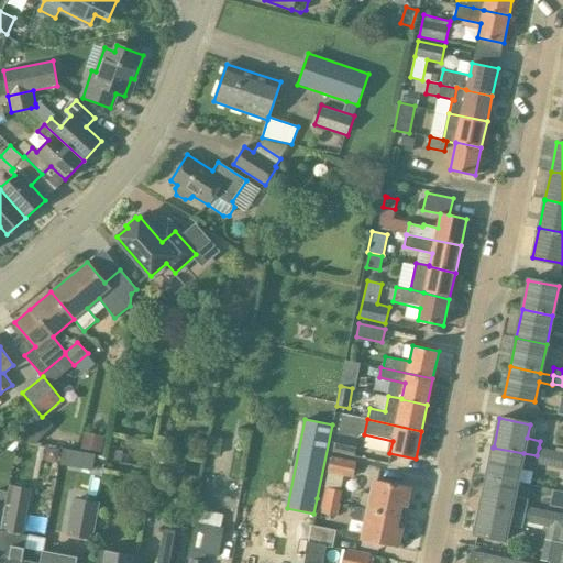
[(37,443),(44,437),(33,424),(18,439),(37,443)]
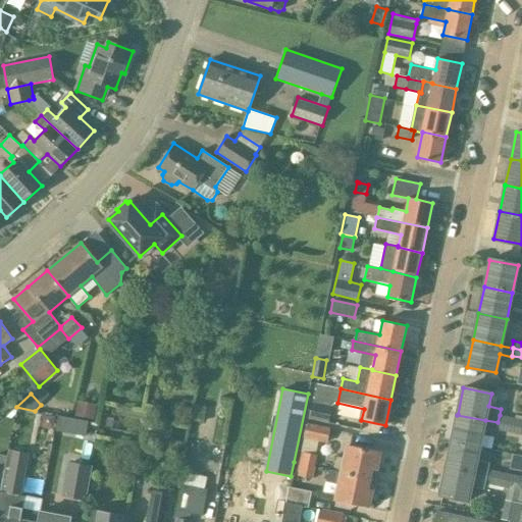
[(79,402),(76,413),(95,417),(97,405),(79,402)]
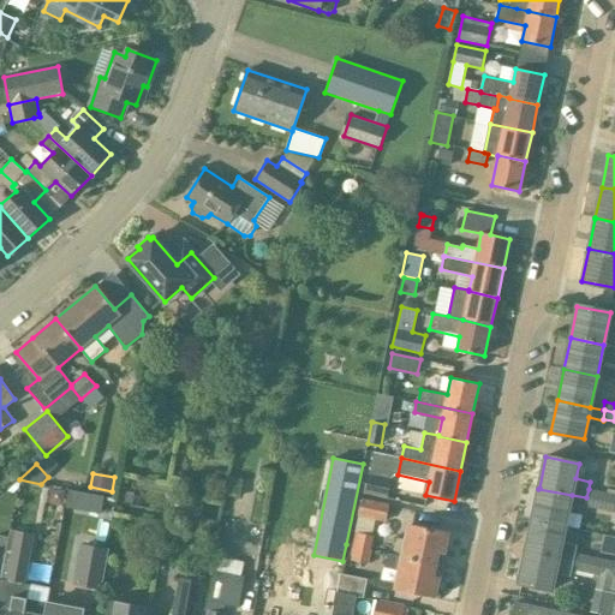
[(387,499),(392,479),(366,473),(363,493),(387,499)]
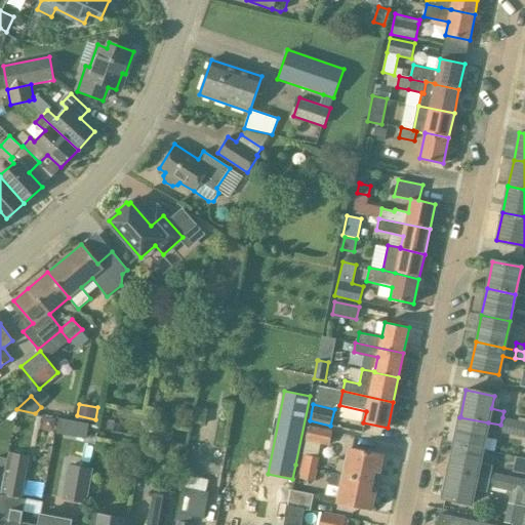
[(205,425),(207,410),(196,408),(194,422),(205,425)]
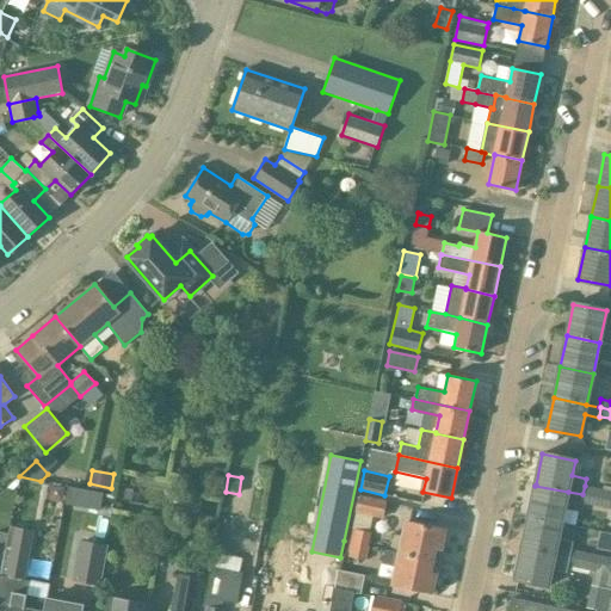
[(100,510),(104,492),(67,483),(63,503),(100,510)]
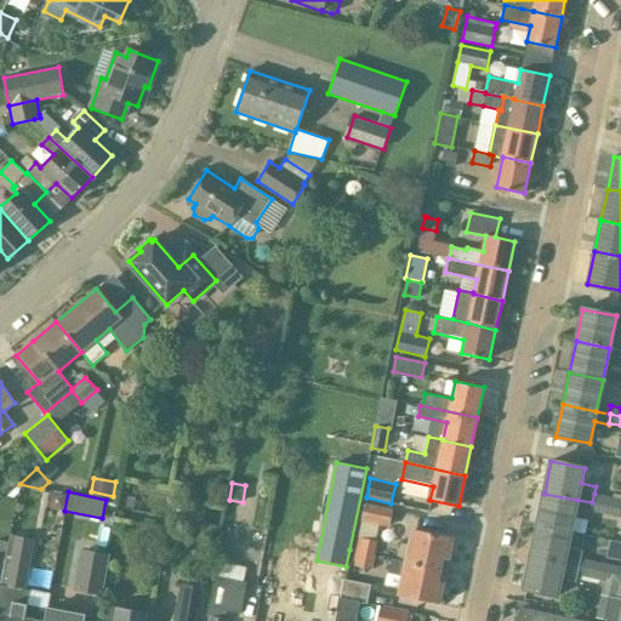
[(571,531),(577,501),(577,500),(543,494),(537,525),(571,531)]
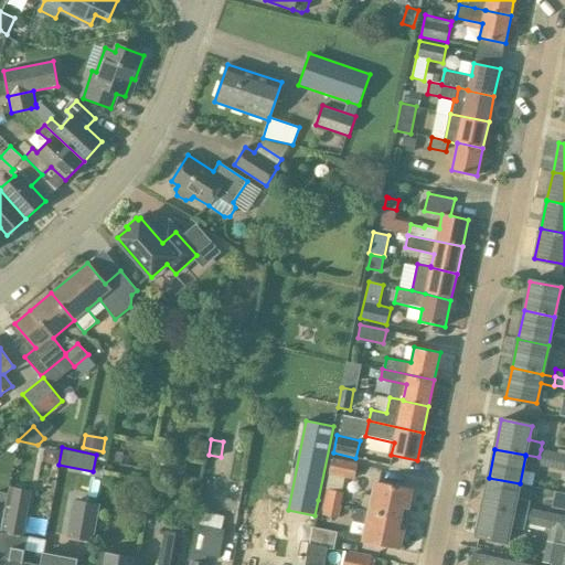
[(539,457),(564,462),(564,454),(541,449),(539,457)]
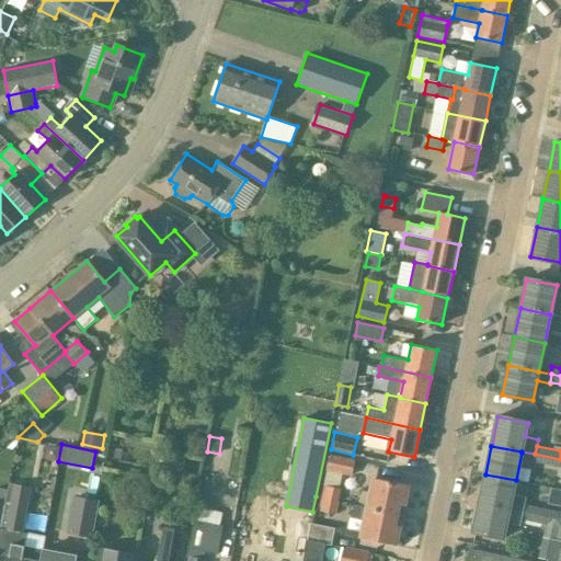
[(332,455),(329,470),(352,477),(355,460),(332,455)]
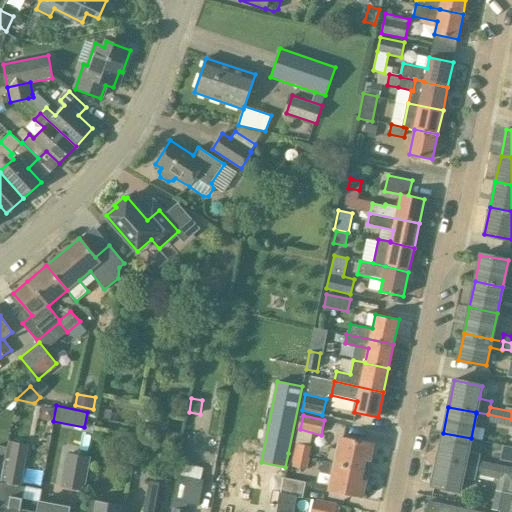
[(511,426),(511,419),(488,415),(487,415),(485,421),(511,426)]
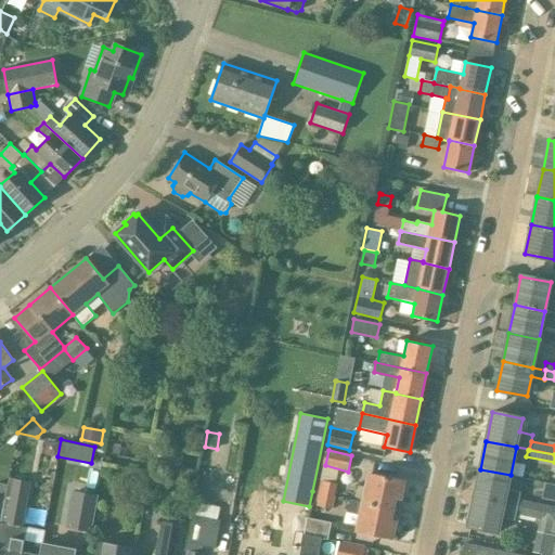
[(480,469),(474,498),(518,506),(519,499),(520,492),(507,489),(511,475),(480,469)]
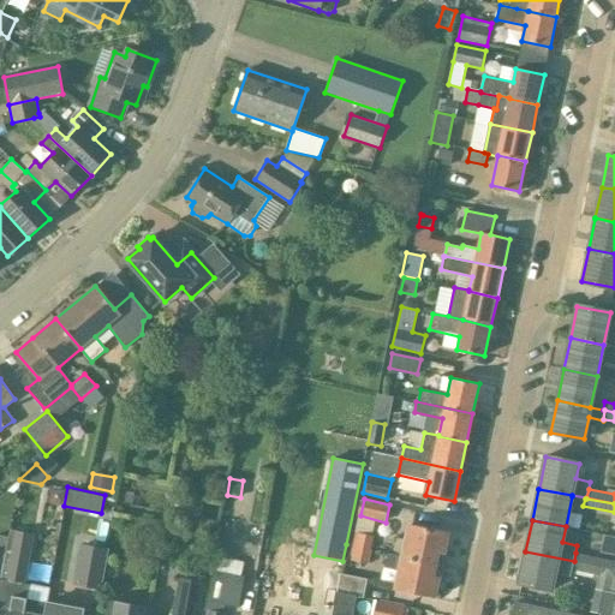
[(402,557),(435,563),(437,549),(443,550),(447,532),(410,524),(406,541),(396,538),(393,554),(402,556),(402,557)]
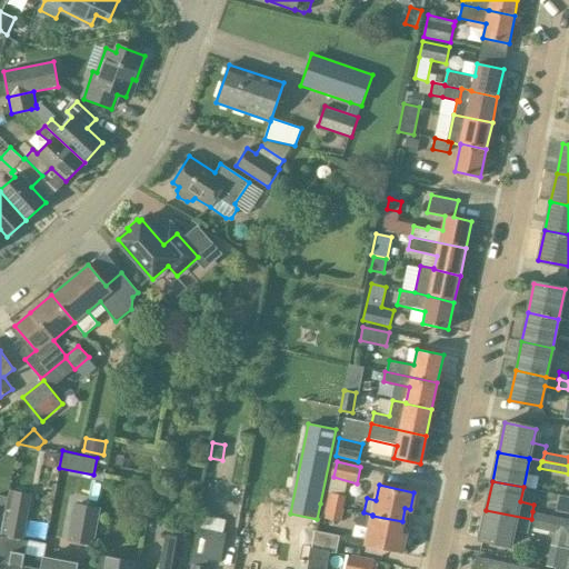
[(0,535),(0,536),(23,540),(32,493),(9,489),(5,510),(0,535)]
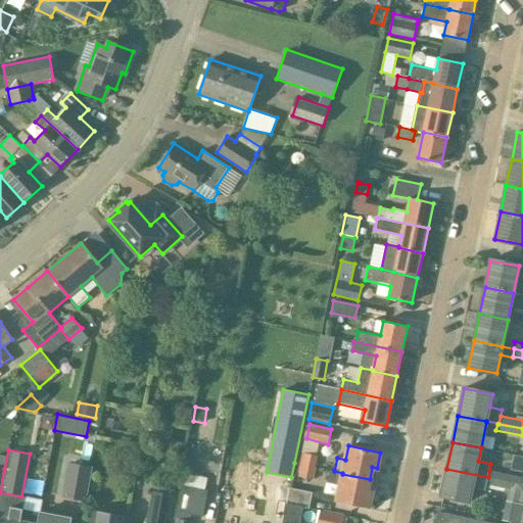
[(299,464),(315,467),(318,455),(302,452),(299,464)]
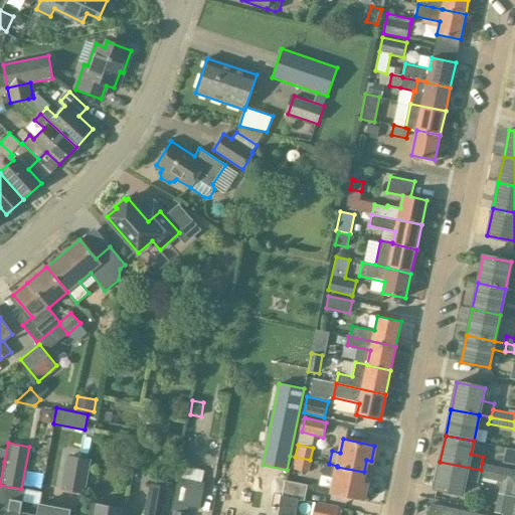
[(92,460),(68,456),(61,488),(84,493),(92,460)]
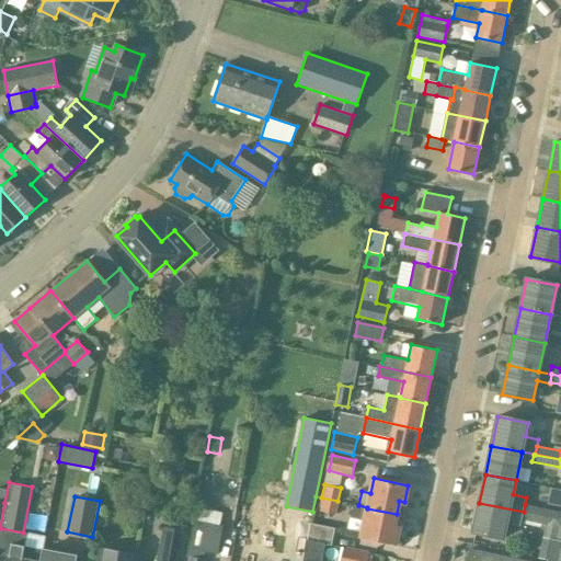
[(338,501),(321,497),(318,512),(334,515),(338,502),(338,501)]
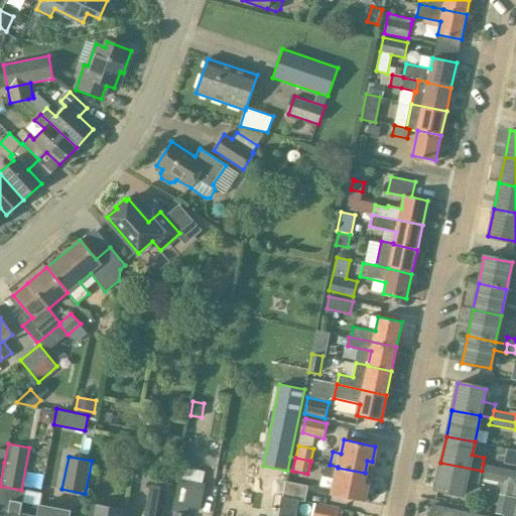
[(440,463),(435,489),(463,495),(466,481),(479,484),(480,478),(482,471),(440,463)]
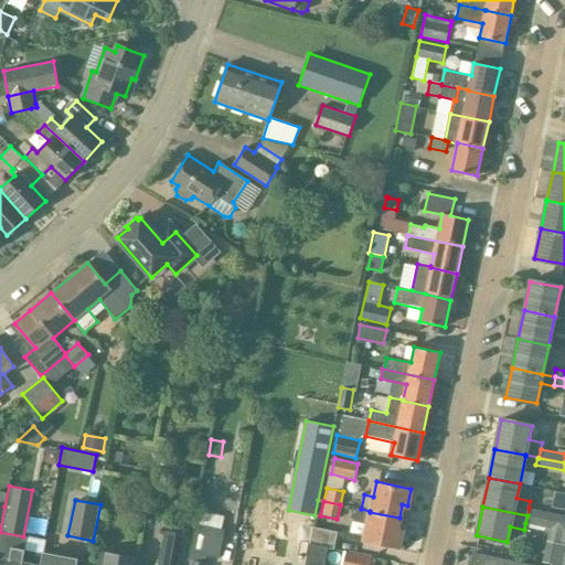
[(370,511),(361,509),(356,508),(353,522),(368,525),(364,541),(398,548),(402,532),(396,531),(400,518),(370,512),(370,511)]
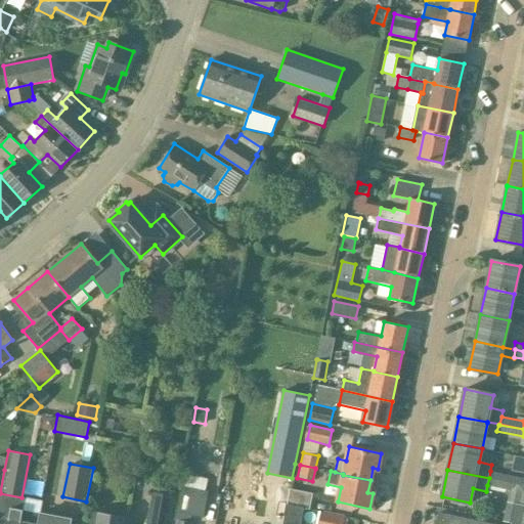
[(489,478),(523,485),(523,478),(490,471),(489,478)]
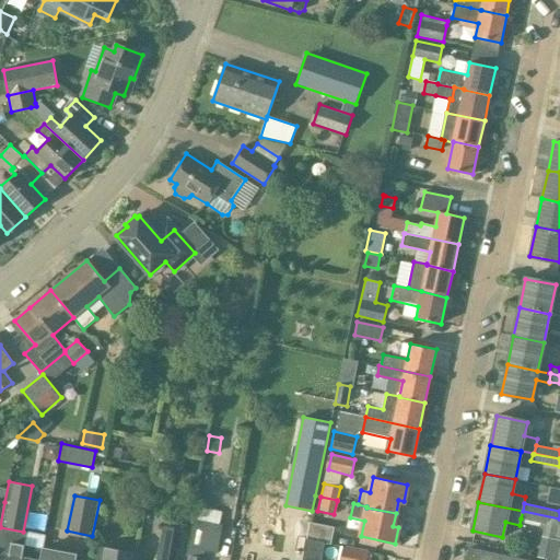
[(546,524),(544,536),(551,537),(547,558),(546,559),(557,559),(559,549),(559,518),(523,511),(521,518),(546,524)]
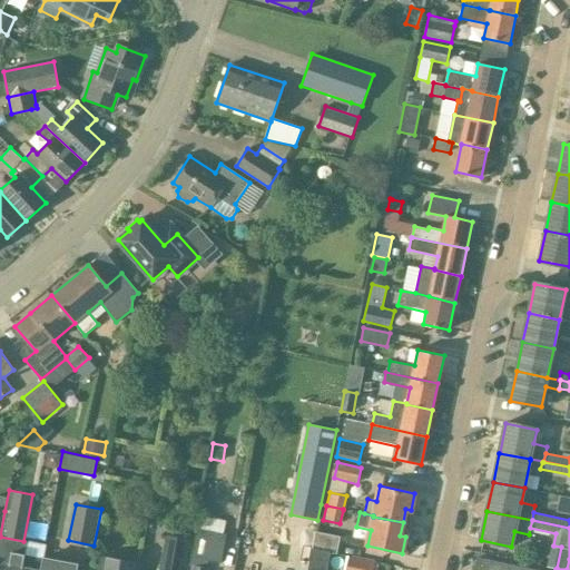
[(188,539),(190,527),(179,524),(177,538),(165,536),(158,569),(184,569),(189,539),(188,539)]
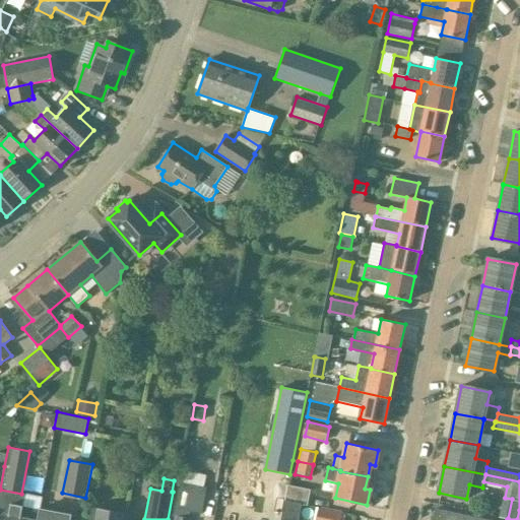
[(216,511),(219,492),(206,489),(206,488),(179,481),(173,516),(176,516),(175,519),(188,519),(190,512),(201,514),(202,508),(216,511)]
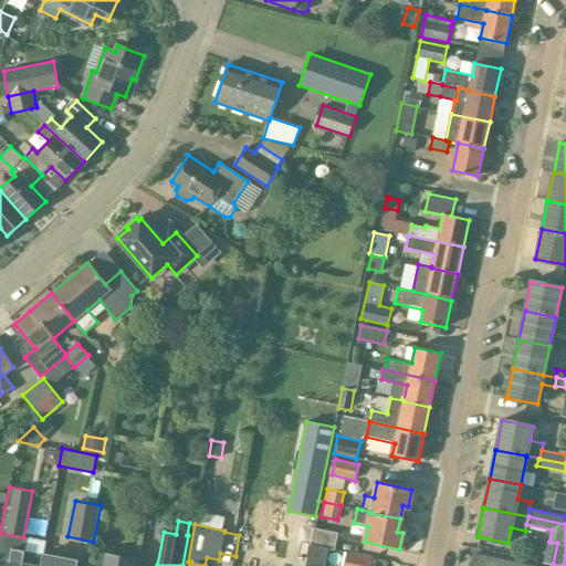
[(312,532),(311,545),(328,548),(336,549),(338,532),(313,527),(313,528),(312,532)]
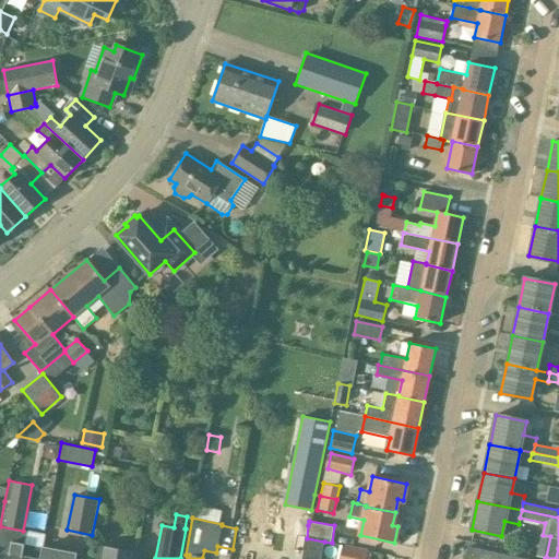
[(321,558),(324,542),(307,538),(302,558),(321,558)]
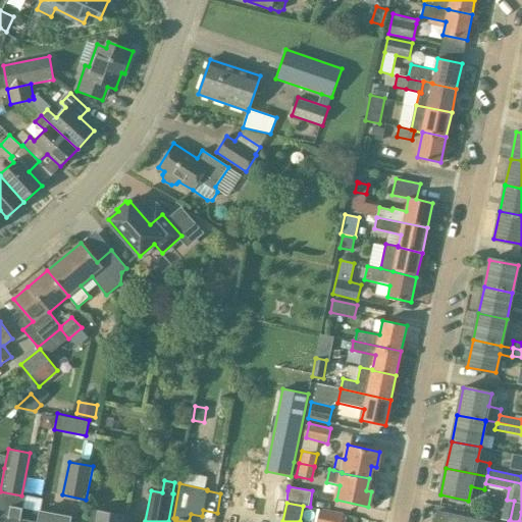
[(37,521),(40,512),(22,508),(22,509),(10,506),(8,518),(6,518),(5,521),(37,521)]
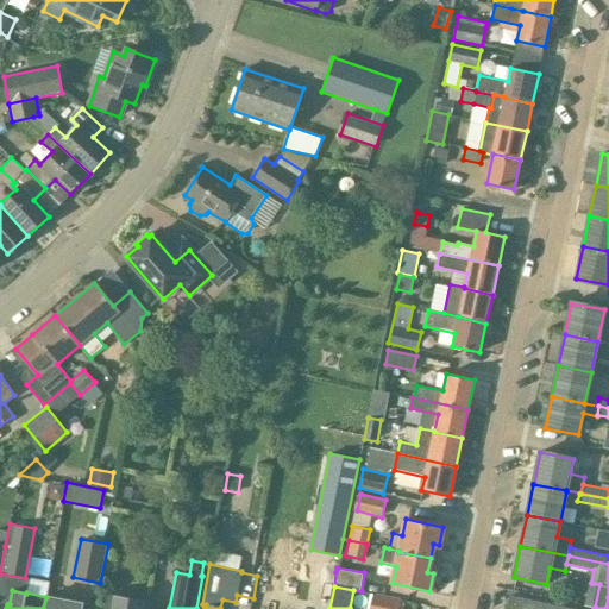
[(383,608),(387,596),(372,592),(369,608),(383,608)]
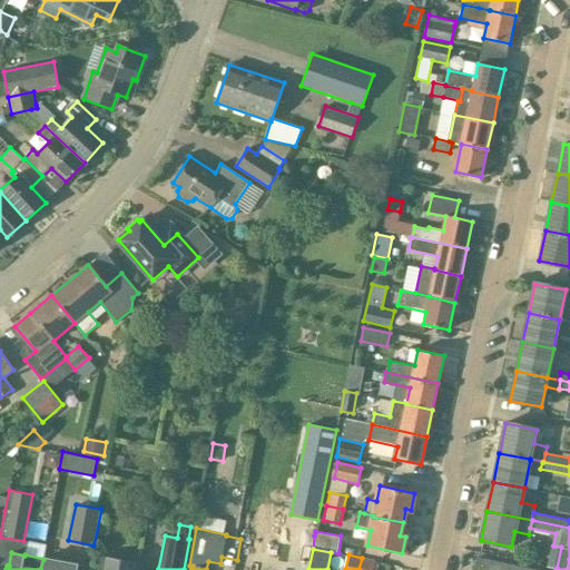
[(76,569),(77,563),(62,561),(43,557),(43,559),(40,569),(76,569)]
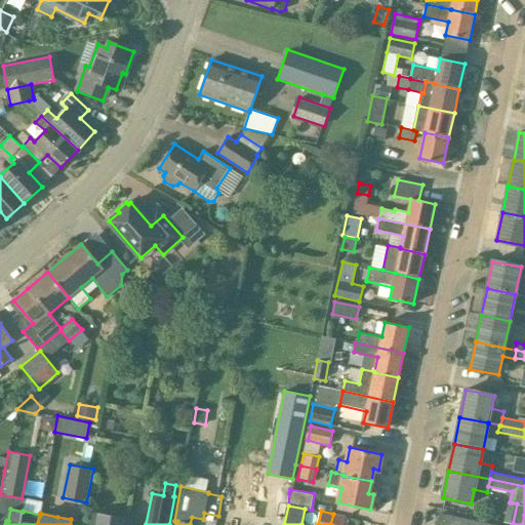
[(128,524),(129,520),(93,514),(90,524),(128,524)]
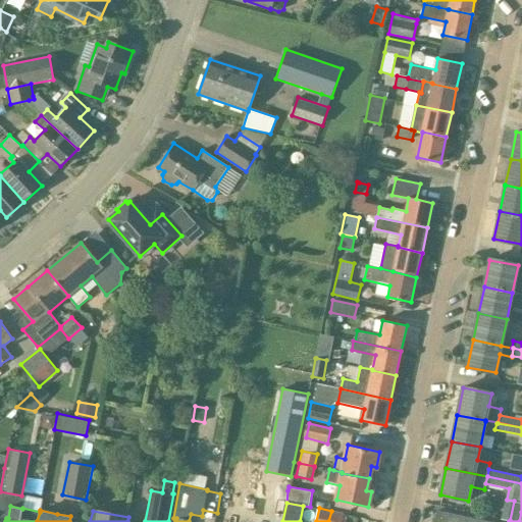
[(331,511),(328,521),(341,521),(344,513),(331,511)]
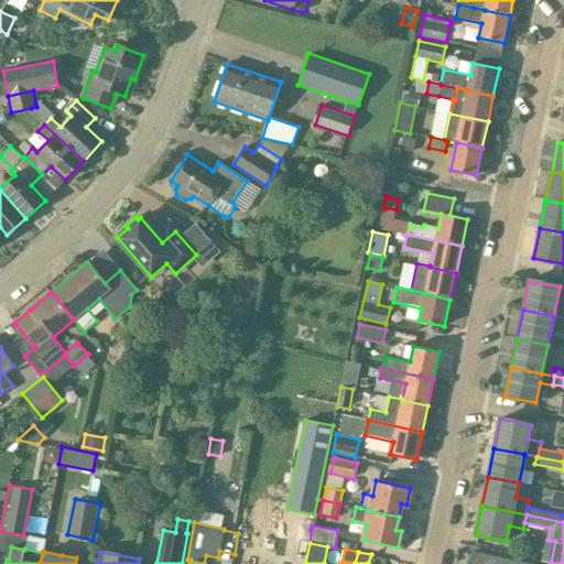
[(497,563),(499,557),(472,552),(468,563),(497,563)]
